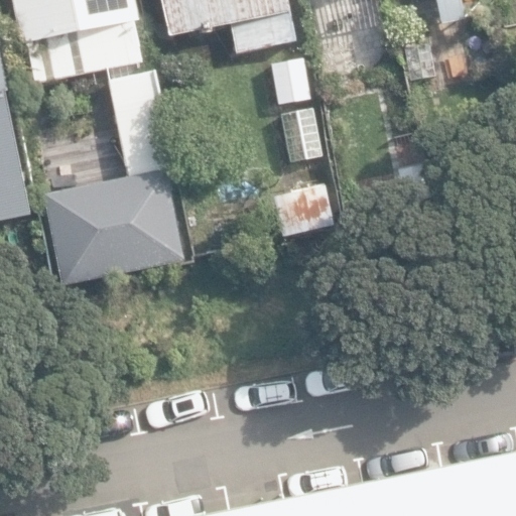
[(15,0),(33,84),(108,69),(131,184),(146,181),(156,229),(186,223),(155,71),(144,73),(134,22),(140,21),(136,0),(15,0)]
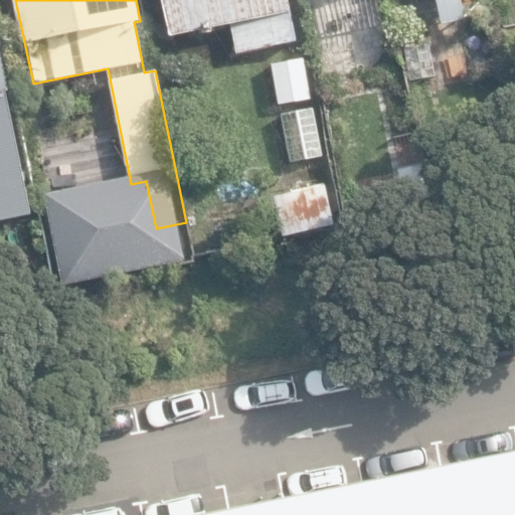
[(230,26),(236,55),(297,43),(288,0),(162,0),(170,38),(230,26)]
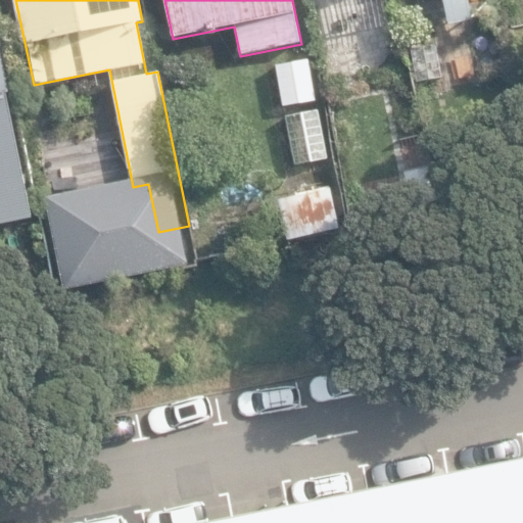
[(442,0),(445,17),(469,12),(466,0),(442,0)]
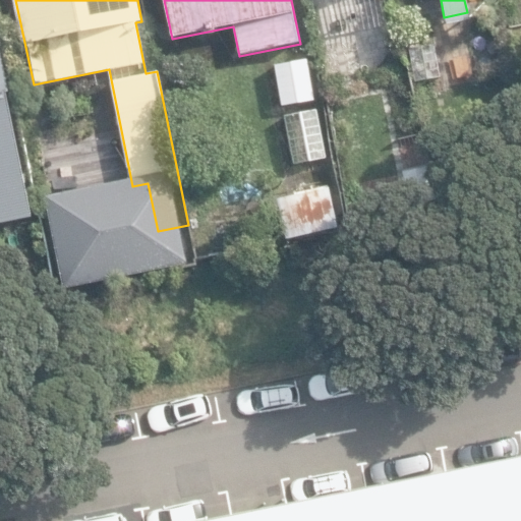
[(406,41),(413,81),(442,76),(435,36),(406,41)]
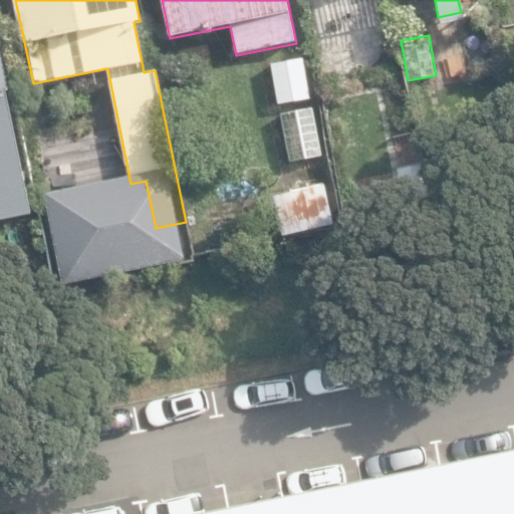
[(0,221),(30,215),(0,65),(0,221)]
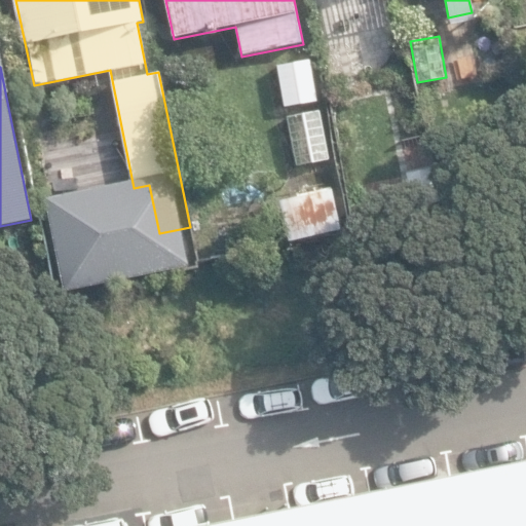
[(325,106),(291,111),(299,163),(333,158),(325,106)]
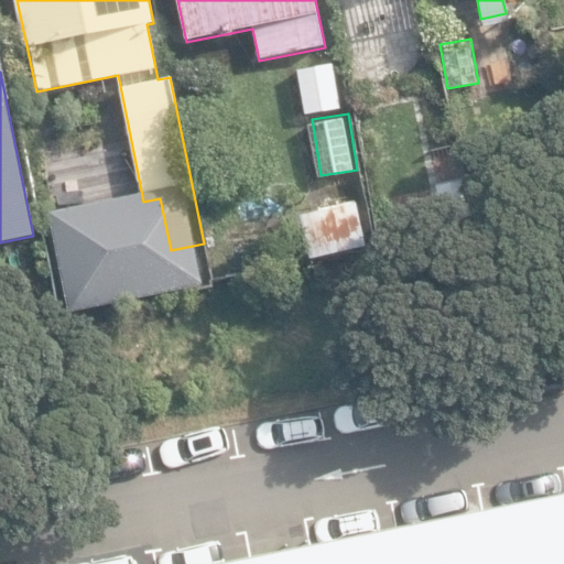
[(446,235),(478,227),(466,179),(434,186),(446,235)]
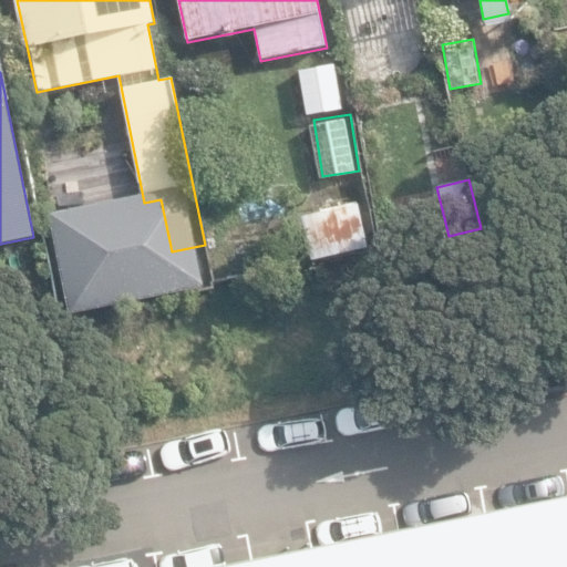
[(302,219),(311,250),(364,235),(356,204),(302,219)]
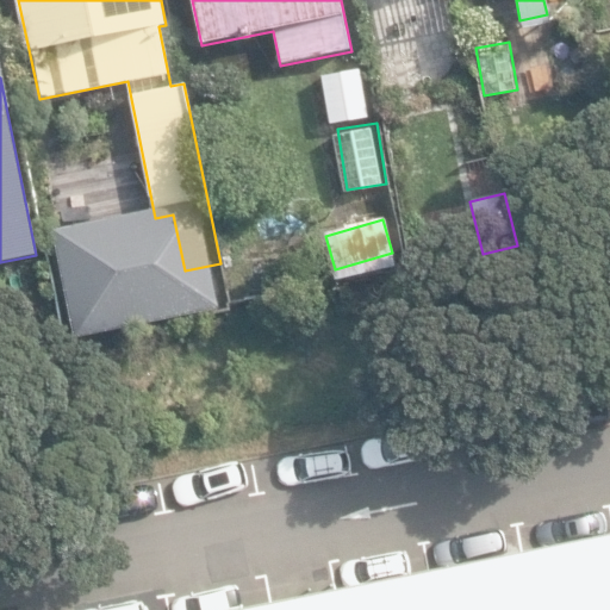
[(609,609),(609,548),(302,609),(609,609)]
